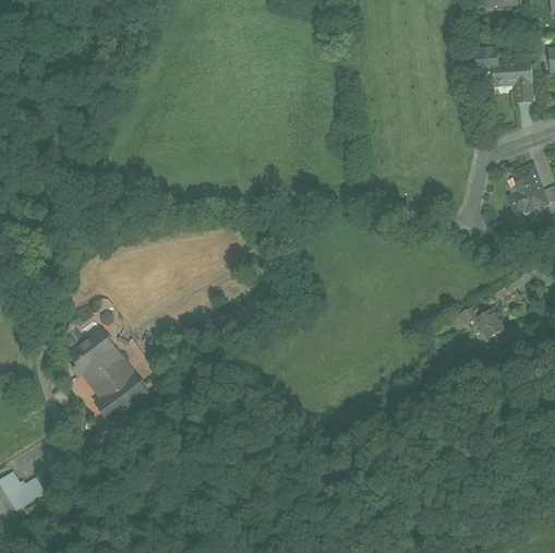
[(513,85),(515,104),(532,101),(529,61),(497,63),(496,48),(473,49),(475,69),(491,68),(493,86),(513,85)]
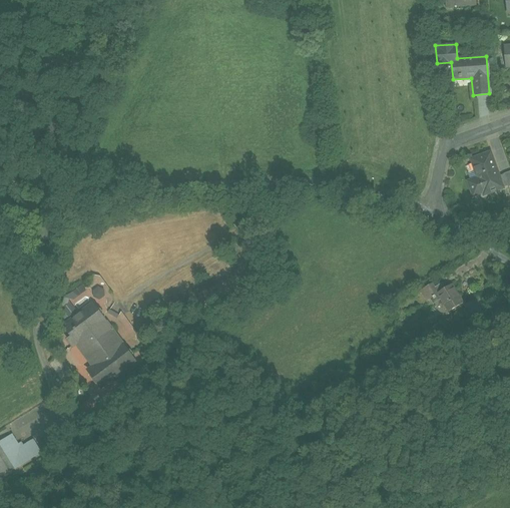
[(475,197),(504,187),(499,173),(491,149),(470,156),(478,177),(469,180),(475,197)]
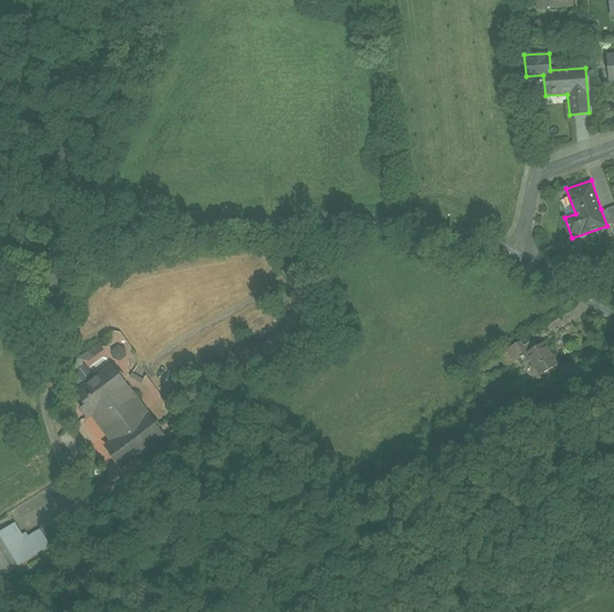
[(613,205),(601,209),(607,226),(609,233),(613,232),(613,205)]
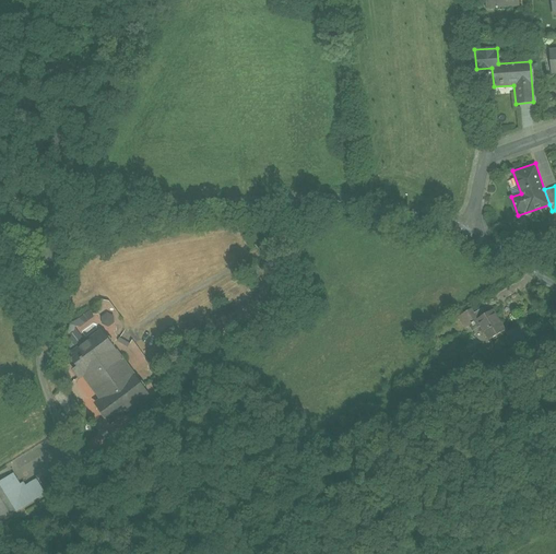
[(477,320),(488,339),(505,330),(493,309),(485,314),(481,306),(474,310),(472,306),(457,315),(464,328),(477,320)]
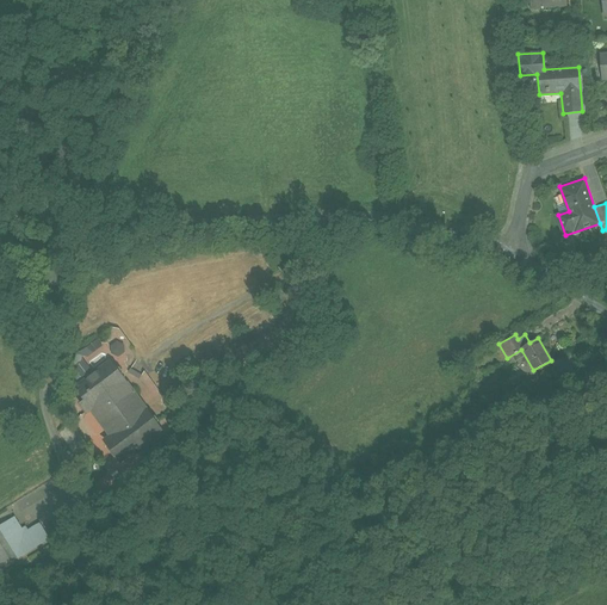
[(132,349),(118,349),(118,360),(132,360),(132,349)]
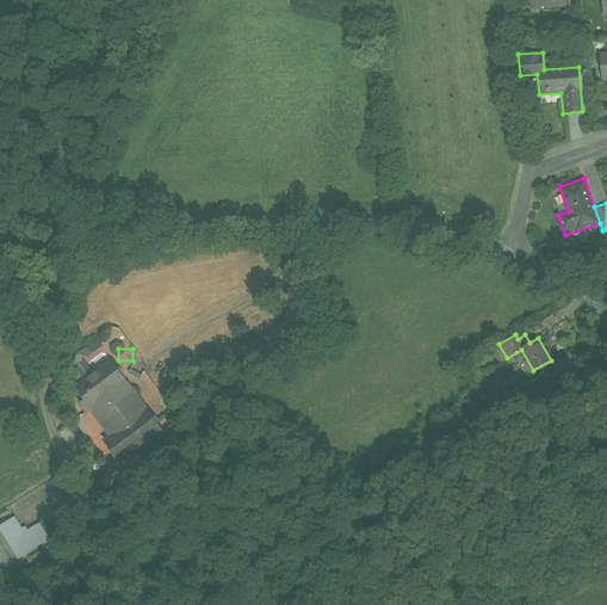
[(101,439),(119,463),(165,430),(111,358),(66,391),(84,415),(90,412),(107,436),(101,439)]
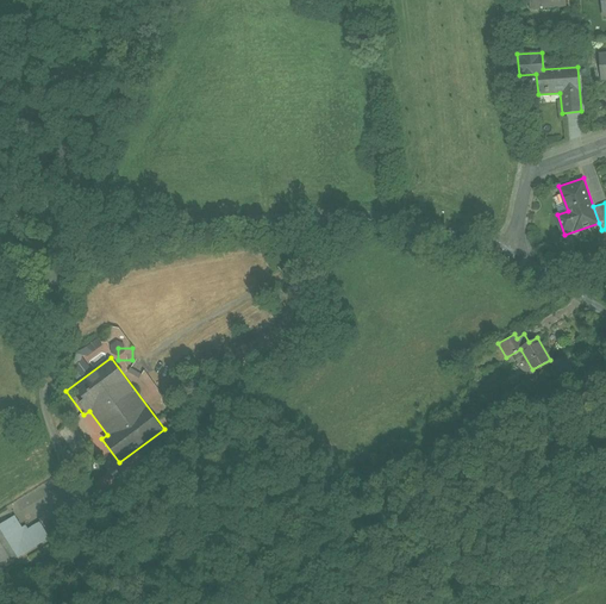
[(63,437),(80,459),(94,448),(85,436),(92,430),(89,429),(94,425),(88,418),(63,437)]
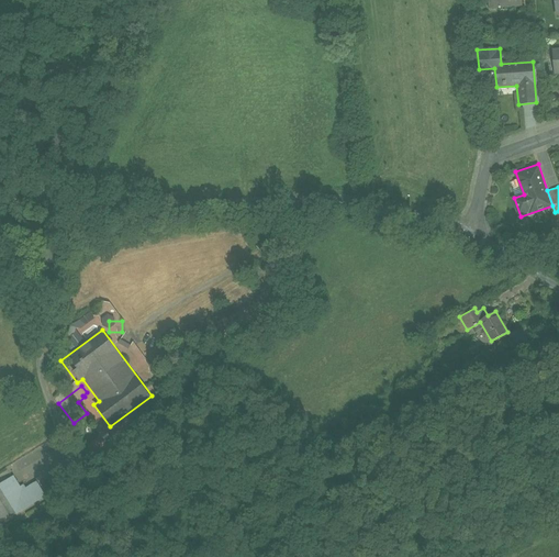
[(0,521),(44,493),(35,480),(23,488),(12,472),(0,480),(0,521)]
